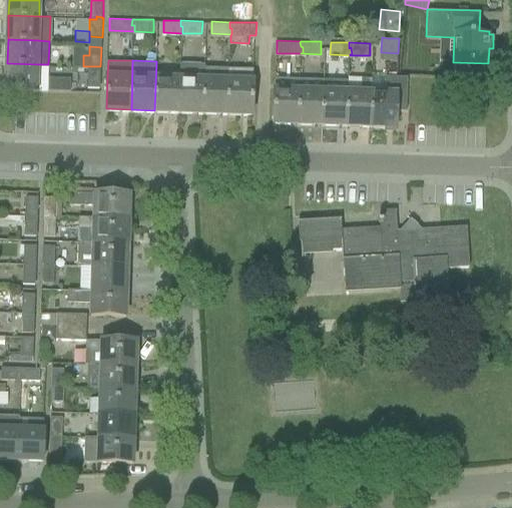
[(154,110),(179,111),(179,76),(157,75),(157,61),(156,61),(154,110)]
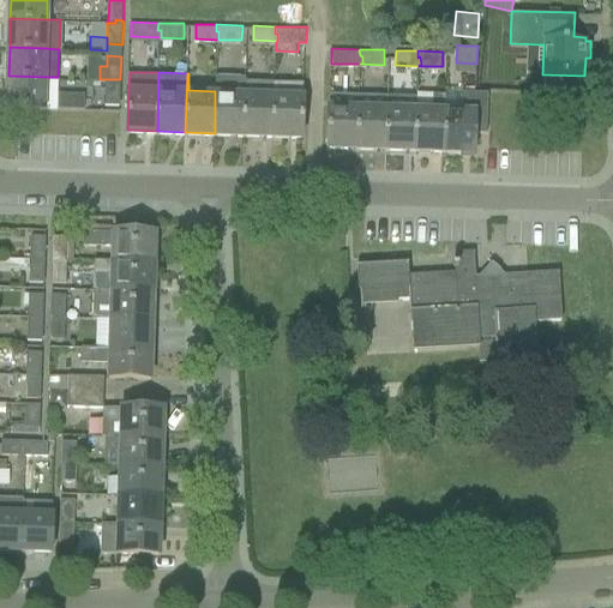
[(215,133),(244,133),(245,78),(246,78),(246,74),(217,73),(216,91),(215,91),(215,133)]
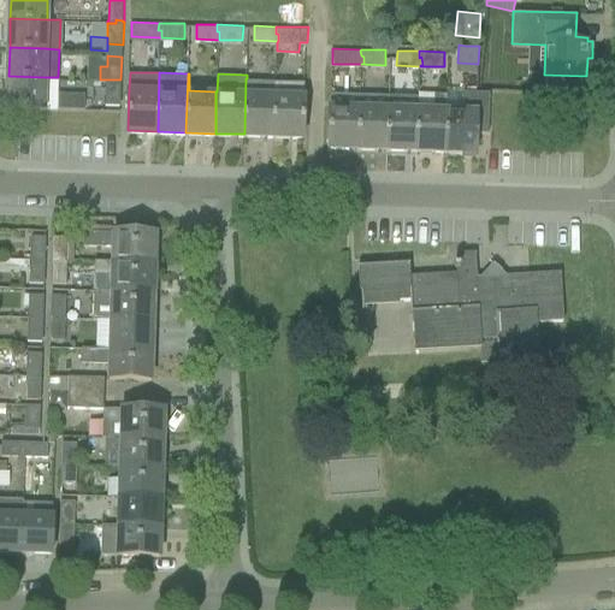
[(7,106),(43,107),(45,77),(9,76),(7,106)]
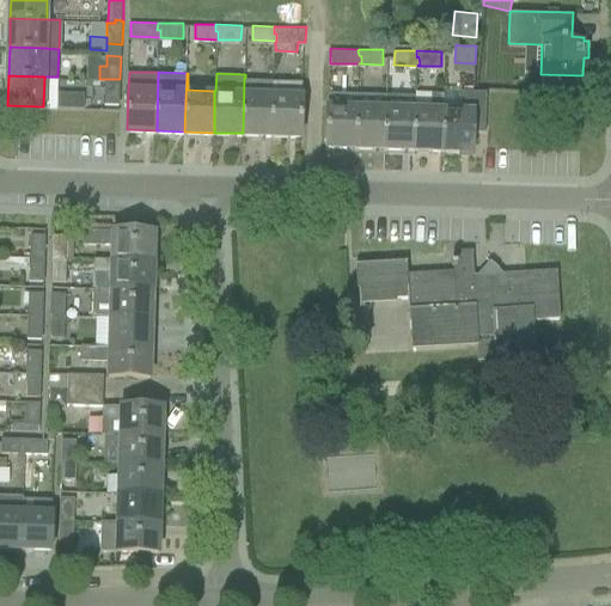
[(243,133),(273,134),(274,79),(245,78),(244,78),(243,133)]
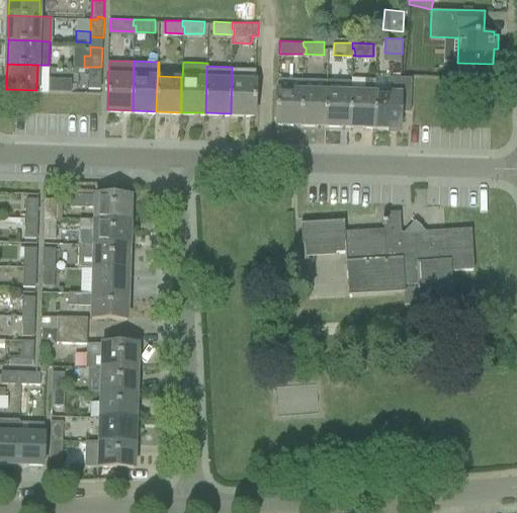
[(89,67),(89,86),(101,87),(101,67),(89,67)]
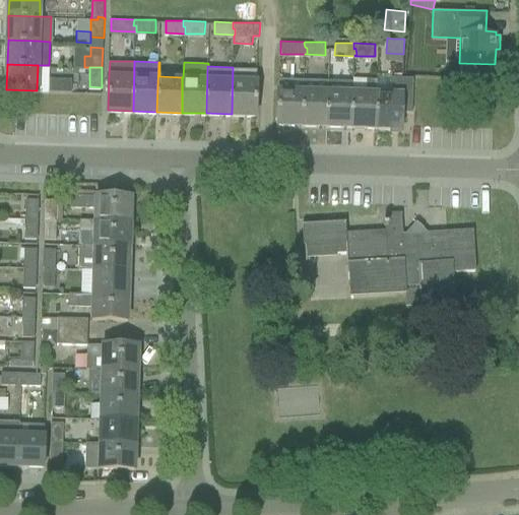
[(232,114),(256,115),(257,80),(258,68),(233,67),(232,114)]
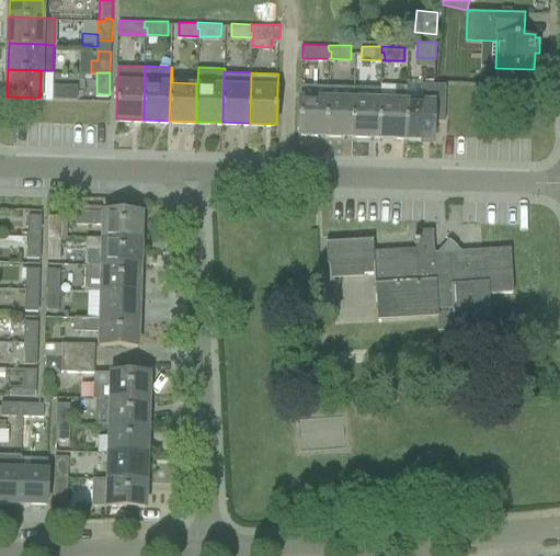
[(407,97),(406,136),(433,137),(434,118),(445,118),(446,82),(422,81),(422,98),(408,97),(407,97)]
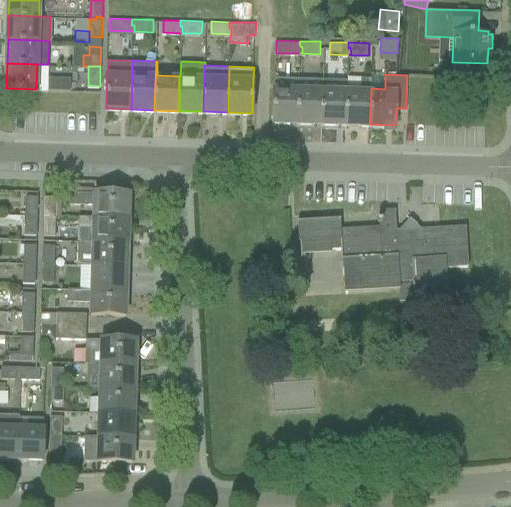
[(70,76),(48,75),(47,88),(70,89),(70,76)]
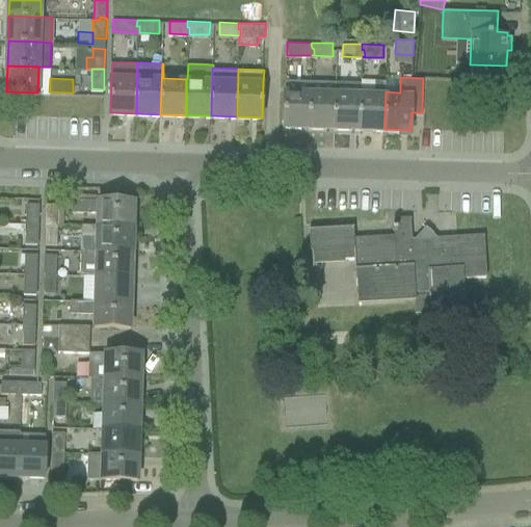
[(361,129),(385,129),(386,91),(387,91),(387,79),(375,79),(374,91),(362,90),(361,129)]
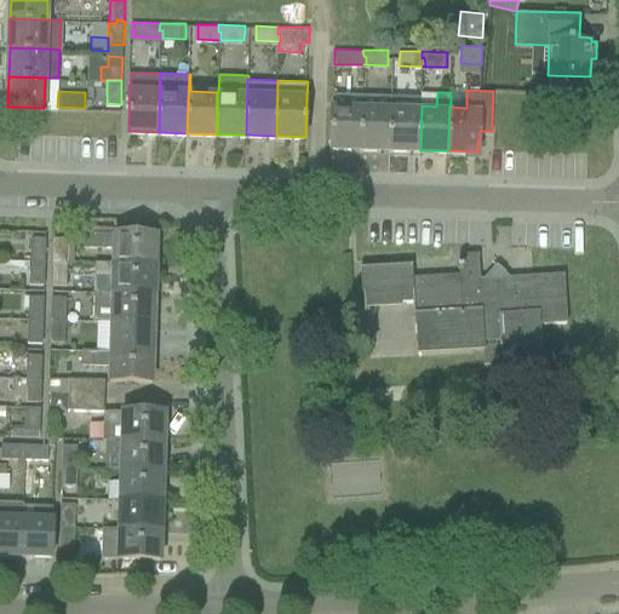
[(332,103),(331,148),(361,148),(362,104),(332,103)]
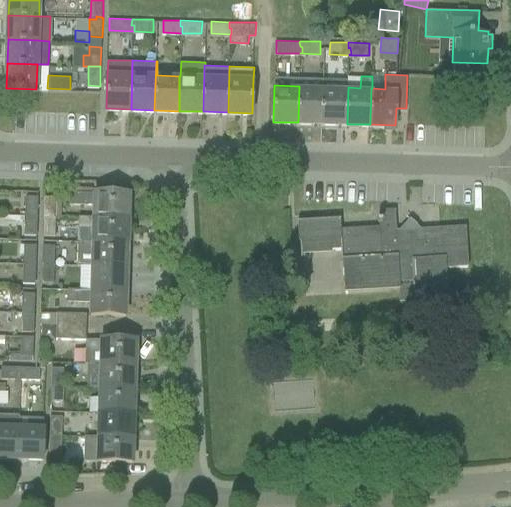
[(299,86),(298,122),(322,123),(323,87),(299,86)]
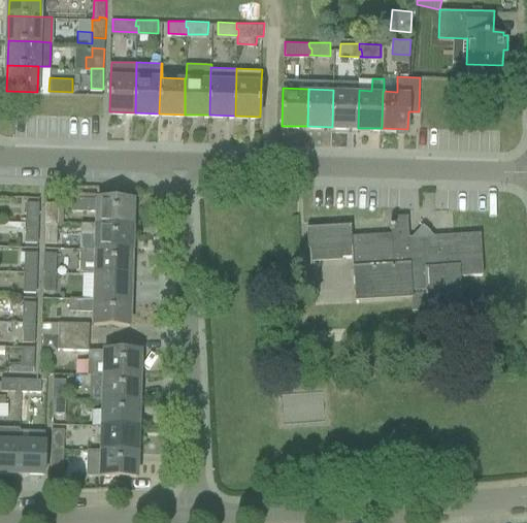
[(333,90),(332,127),(358,128),(359,90),(333,90)]
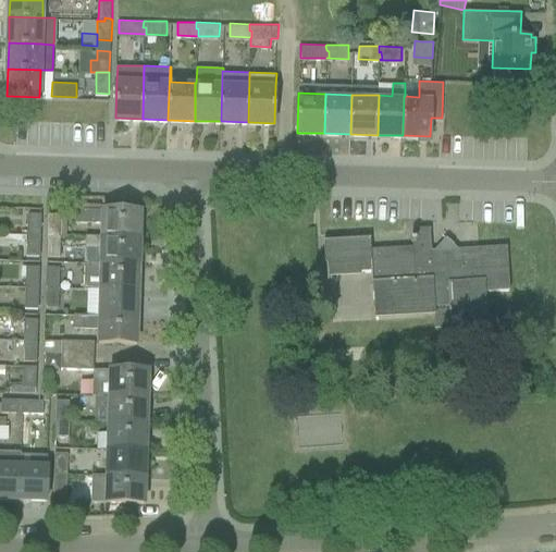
[(101,235),(140,236),(140,208),(76,207),(76,221),(102,221),(101,234),(101,235)]
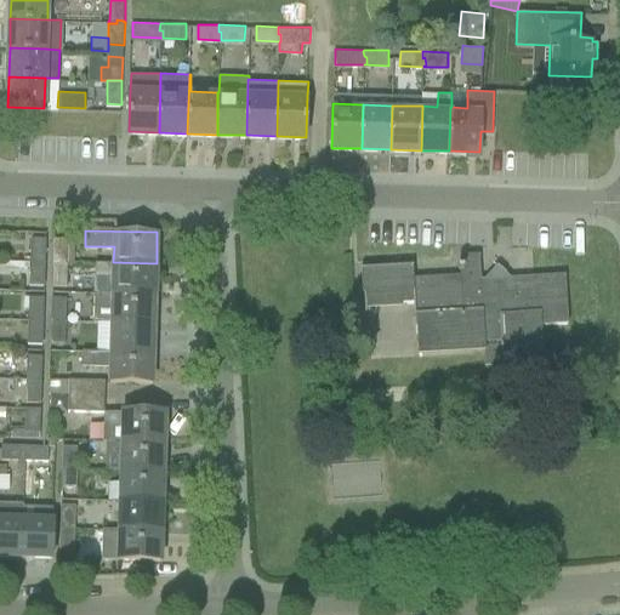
[(30,260),(45,260),(46,235),(32,234),(30,260)]
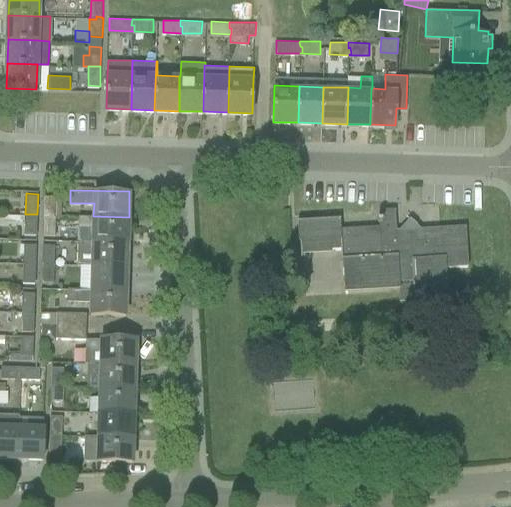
[(43,194),(43,214),(44,214),(44,215),(49,216),(49,213),(56,213),(55,214),(56,214),(58,214),(61,214),(62,195),(57,195),(45,194),(43,194)]
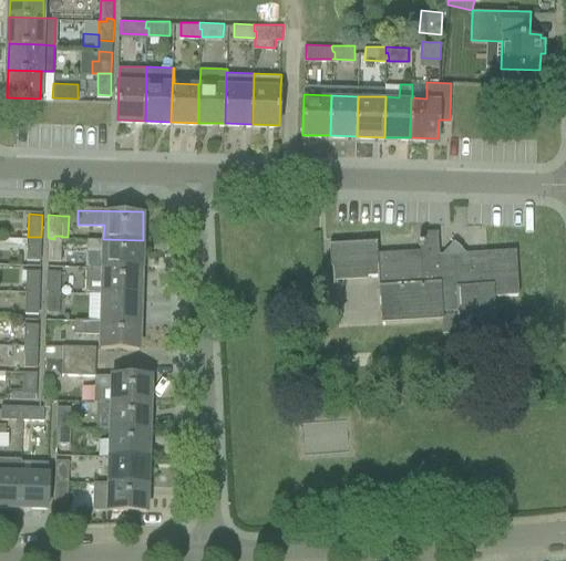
[(443,318),(443,330),(459,330),(498,328),(498,326),(494,326),(492,293),(520,292),(516,247),(467,250),(454,239),(442,251),(440,251),(439,229),(420,230),(421,248),(378,251),(378,239),(329,242),(329,243),(330,243),(332,281),(335,281),(333,276),(379,273),(382,321),(443,318)]
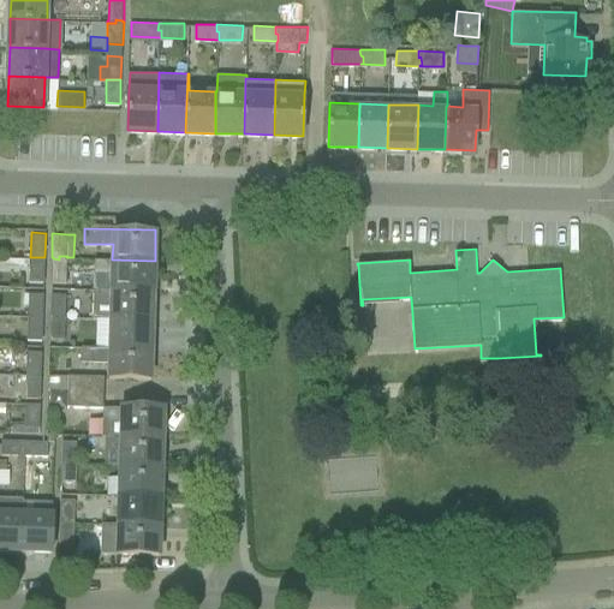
[(0,261),(30,262),(29,280),(30,280),(45,280),(45,257),(34,257),(30,257),(0,255),(0,261)]
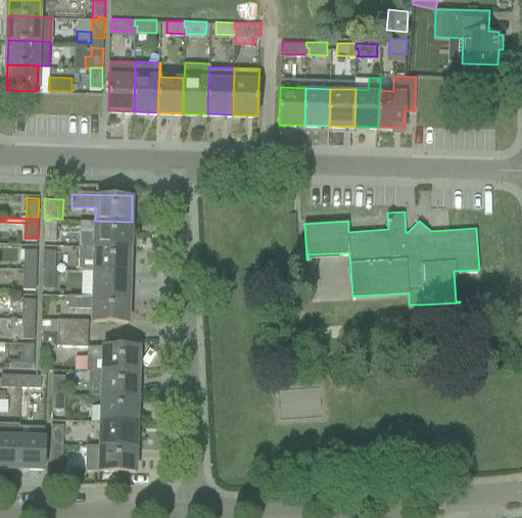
[(44,238),(57,238),(57,219),(56,219),(57,218),(50,218),(50,221),(45,220),(45,219),(44,219),(44,238)]
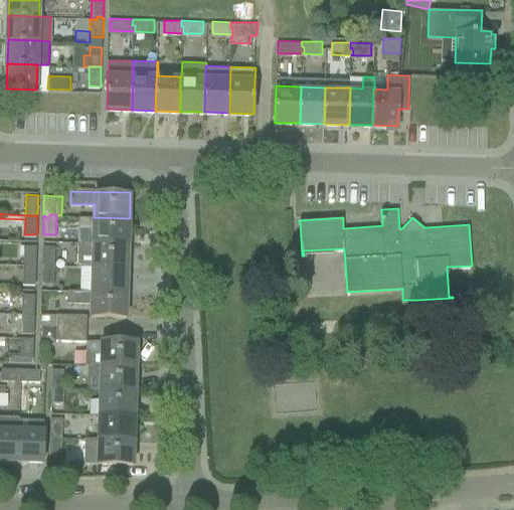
[(87,240),(129,242),(130,218),(94,217),(94,216),(80,215),(80,228),(87,228),(87,240)]
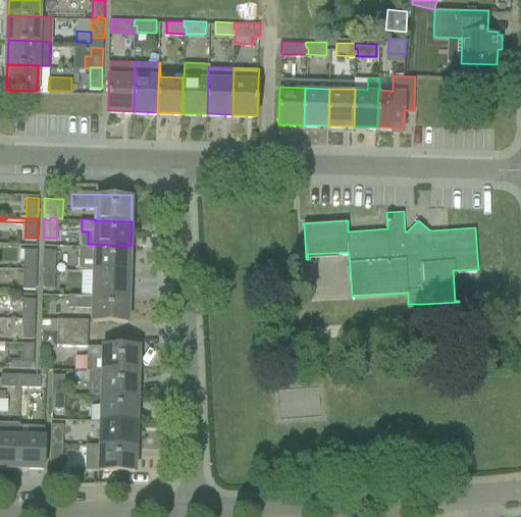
[(85,268),(131,269),(131,246),(88,244),(81,244),(80,268),(85,269),(85,268)]
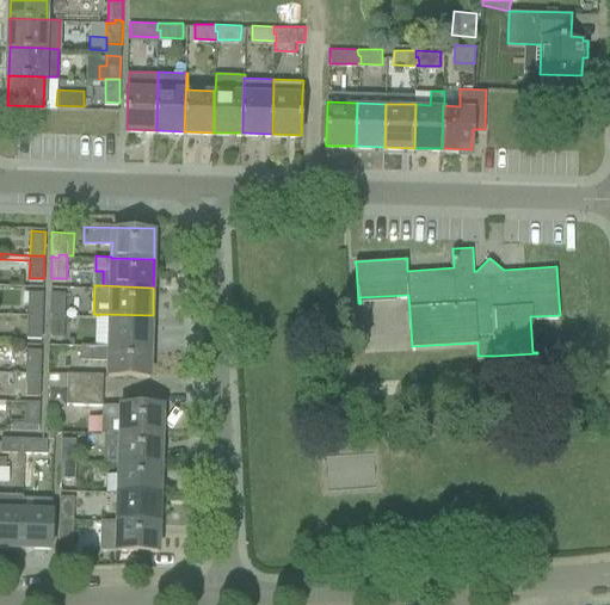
[(29,313),(44,313),(44,290),(30,289),(30,306),(29,313)]
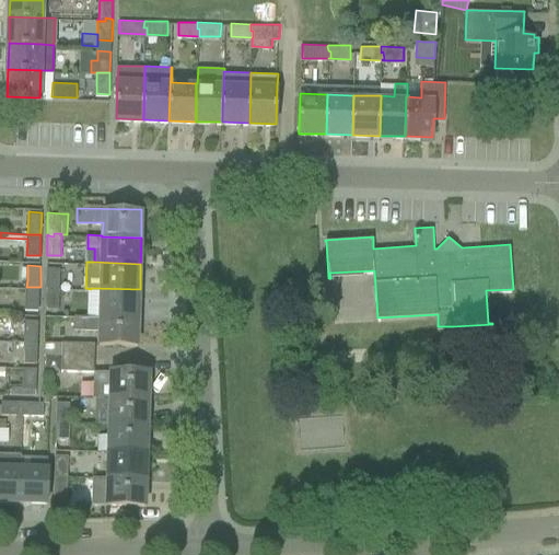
[(47,289),(51,289),(51,285),(58,285),(58,287),(60,287),(61,266),(47,266),(47,289)]
